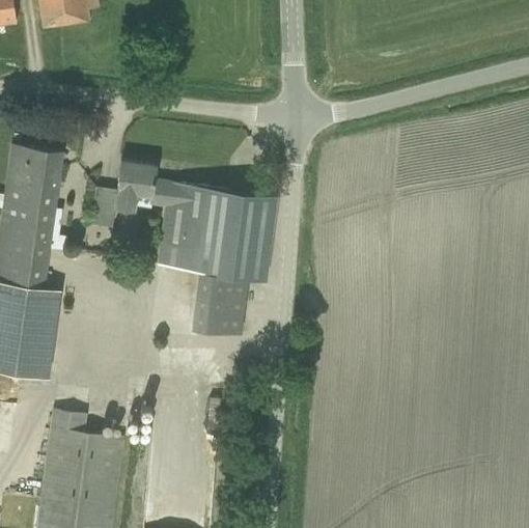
[(0,0),(0,26),(17,24),(14,0),(0,0)]
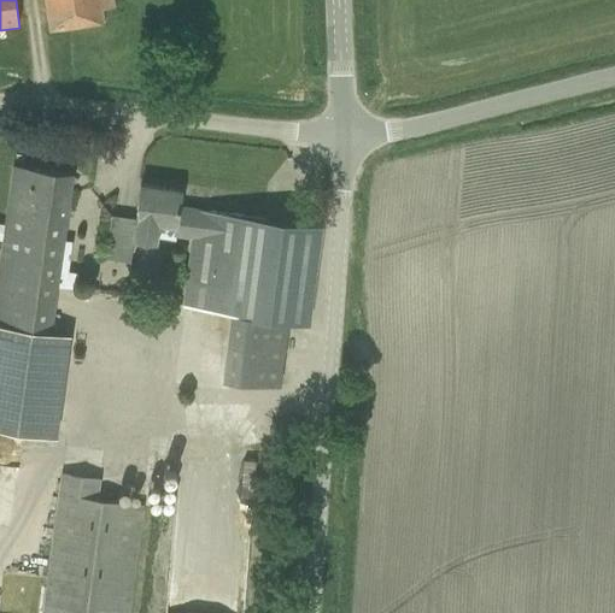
[(46,0),(51,33),(104,24),(103,11),(100,0),(46,0)]
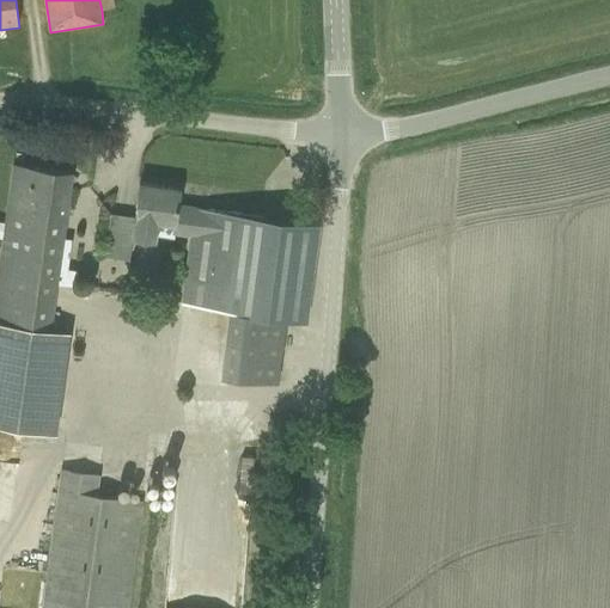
[(0,266),(0,428),(58,437),(72,336),(52,332),(52,330),(69,201),(73,177),(14,169),(11,192),(0,266)]
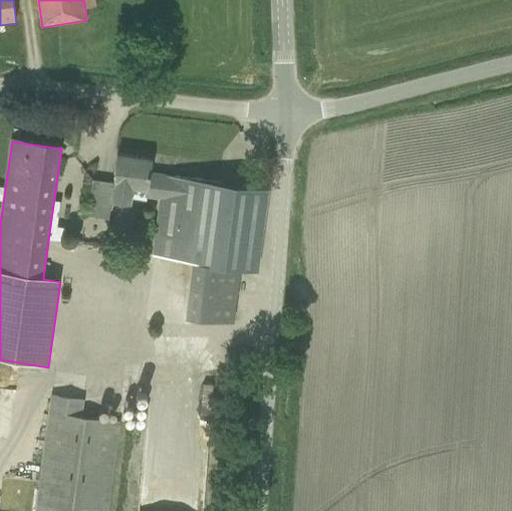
[(94,182),(89,218),(108,221),(111,200),(115,201),(117,204),(123,205),(126,202),(132,203),(132,200),(147,202),(148,198),(165,201),(165,207),(158,258),(174,260),(193,263),(204,183),(150,176),(152,161),(117,157),(114,176),(113,184),(94,182)]
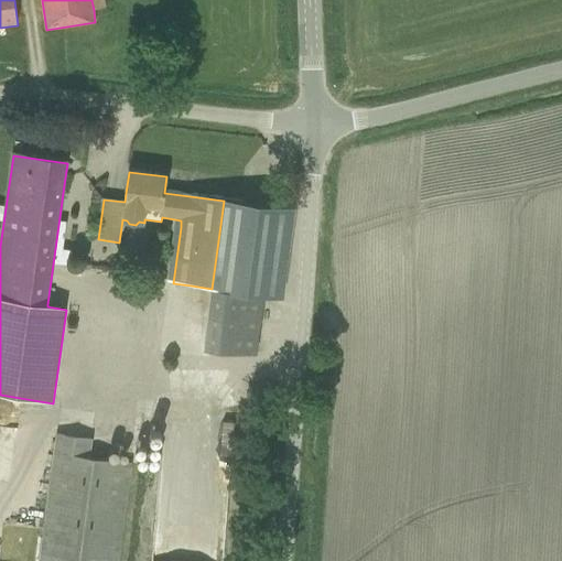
[(224,201),(212,289),(263,295),(283,298),(295,209),(224,201)]
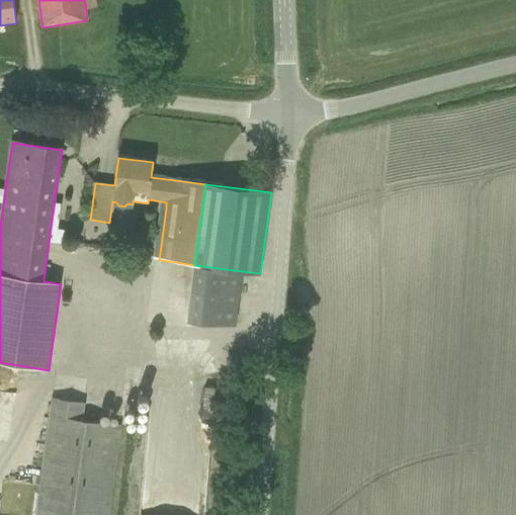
[(52,400),(35,514),(107,514),(120,427),(83,422),(85,405),(52,400)]
